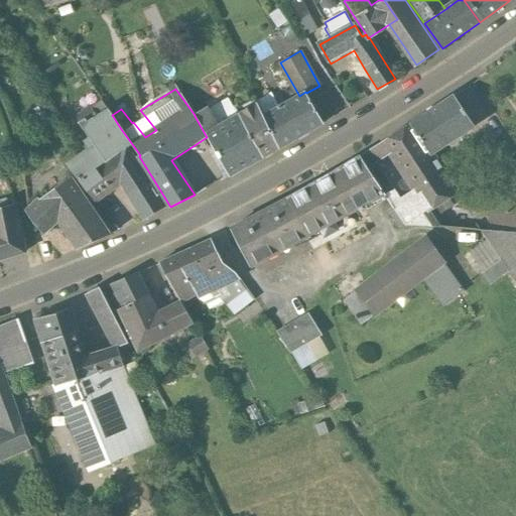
[(299,96),(264,116),(281,147),(324,123),(306,93),(305,92),(299,96)]
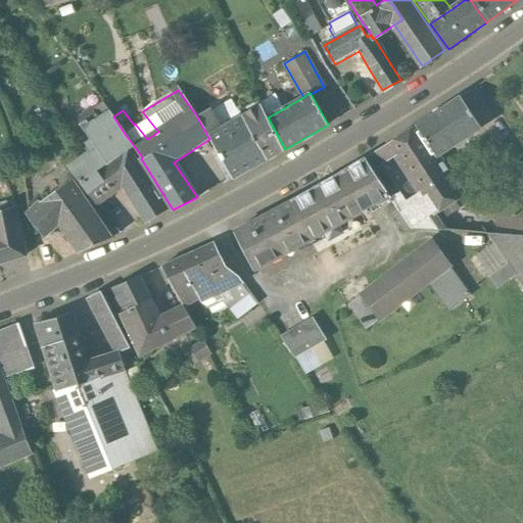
[(461,96),(418,124),(436,152),(479,125),(461,96)]
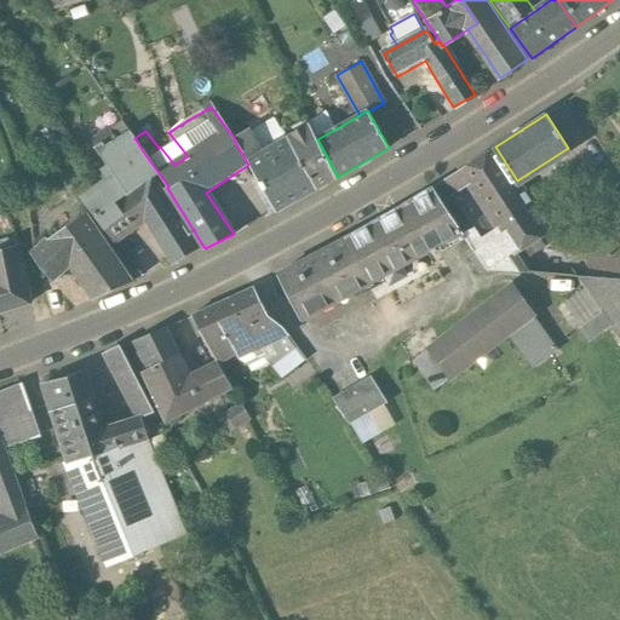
[(317,139),(305,120),(287,130),(286,128),(281,131),(287,142),(288,142),(316,190),(338,177),(317,139)]
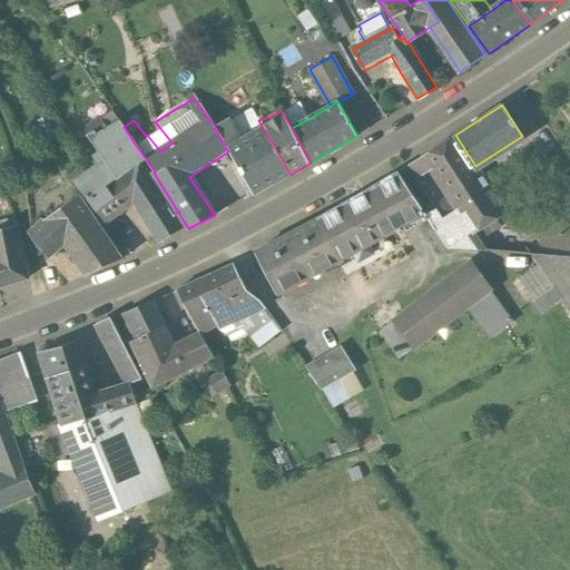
[(264,130),(243,143),(229,119),(215,128),(228,151),(254,196),(291,175),(265,130),(264,130)]
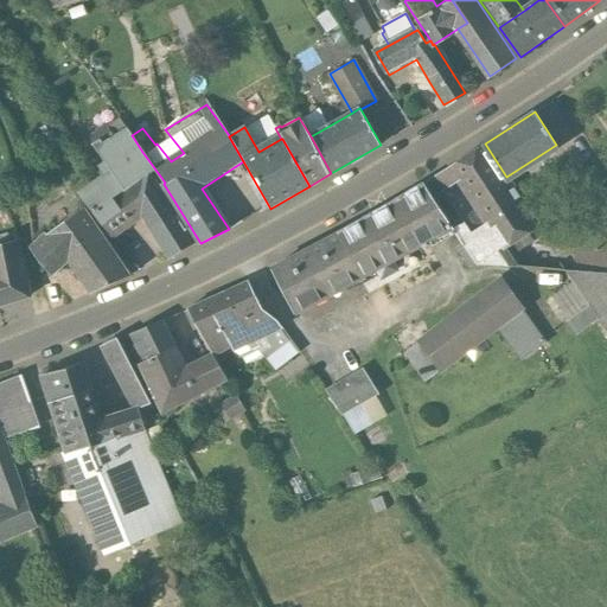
[(506,177),(485,144),(449,167),(489,225),(505,250),(525,237),(540,227),(506,177)]
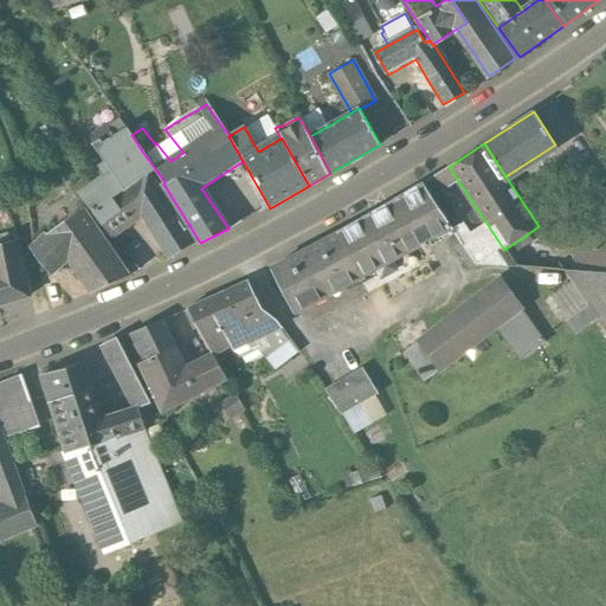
[(173,216),(155,182),(162,179),(142,152),(79,193),(111,237),(141,217),(171,258),(194,244),(175,214),(173,216)]
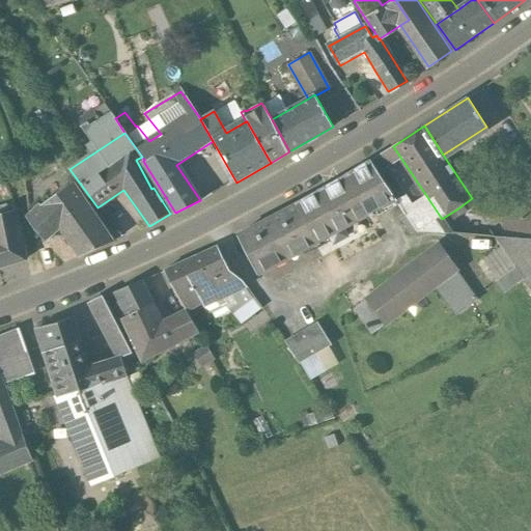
[(427,197),(393,146),(371,160),(396,199),(404,212),(427,197)]
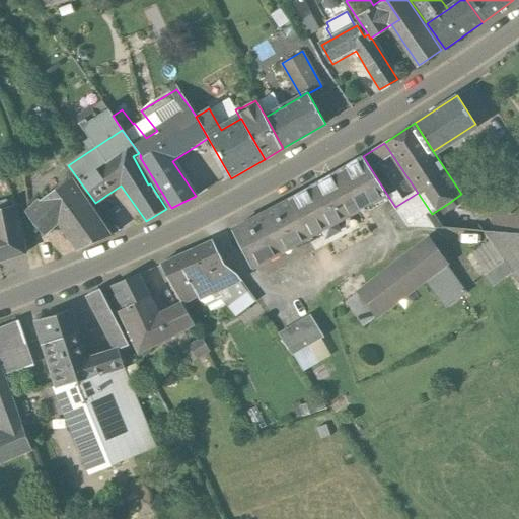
[(387,195),(363,156),(346,167),(366,206),(387,195)]
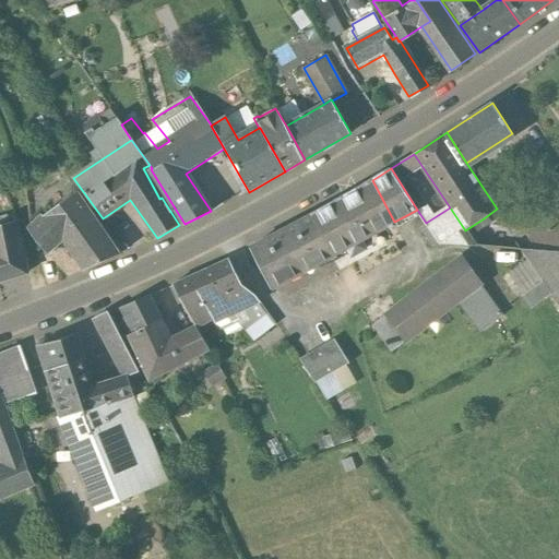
[(365,186),(313,214),(334,254),(347,247),(352,254),(364,248),(359,240),(394,222),(372,180),(365,186)]
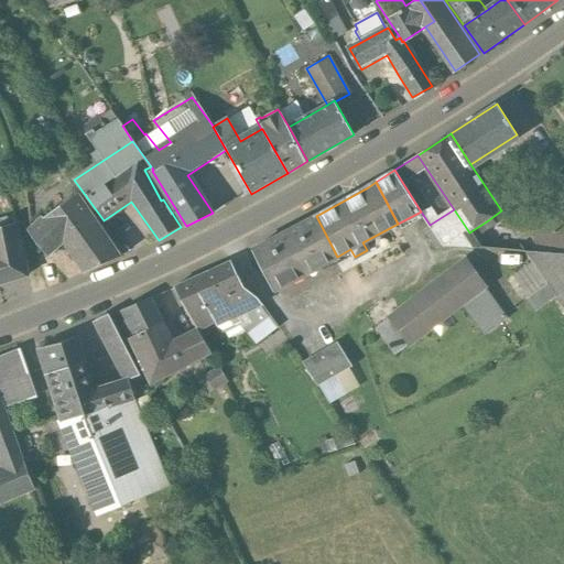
[(119,257),(76,196),(30,232),(46,256),(65,242),(86,272),(119,257)]
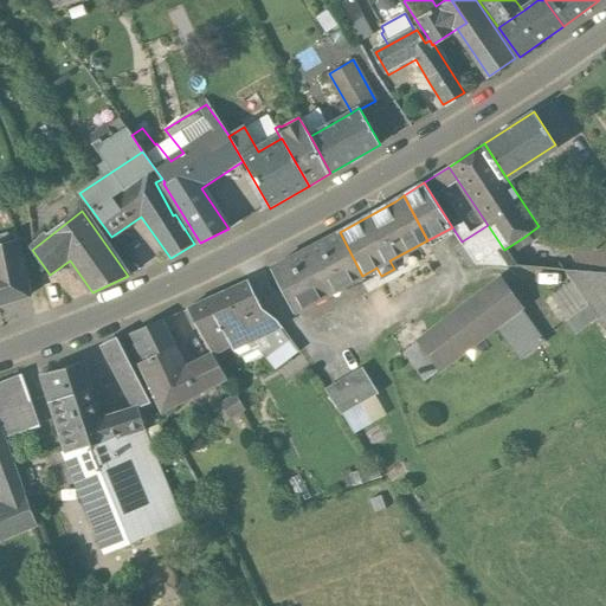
[(488,225),(462,242),(477,265),(547,270),(529,243),(528,243),(524,237),(504,250),(488,225)]
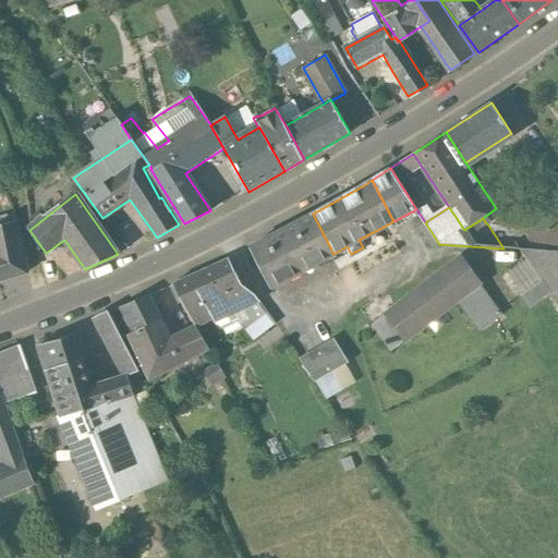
[(313,214),(250,249),(273,289),(289,280),(287,276),(314,261),(316,265),(334,255),(334,254),(313,214)]
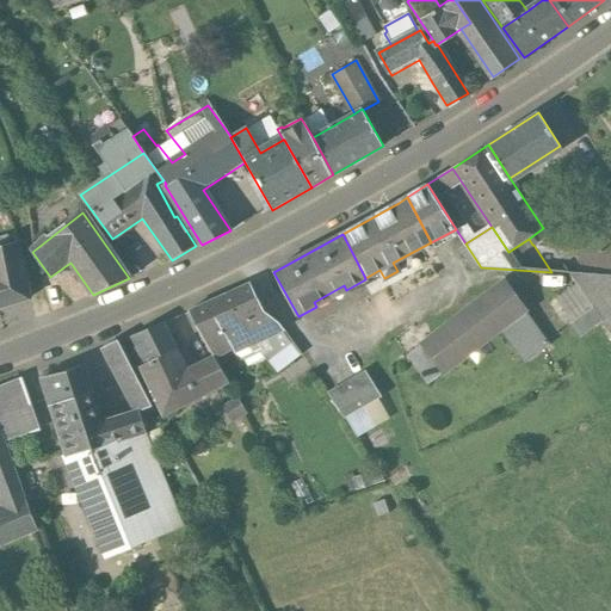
[(18,245),(0,250),(0,308),(30,300),(18,245)]
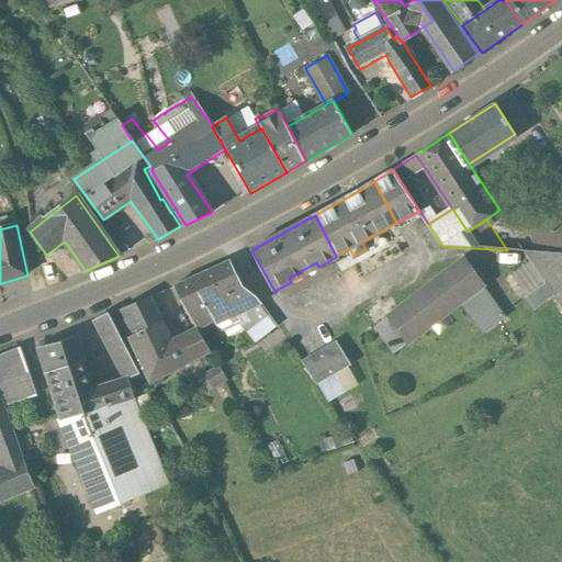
[(561,255),(524,251),(530,259),(552,290),(561,303),(561,255)]
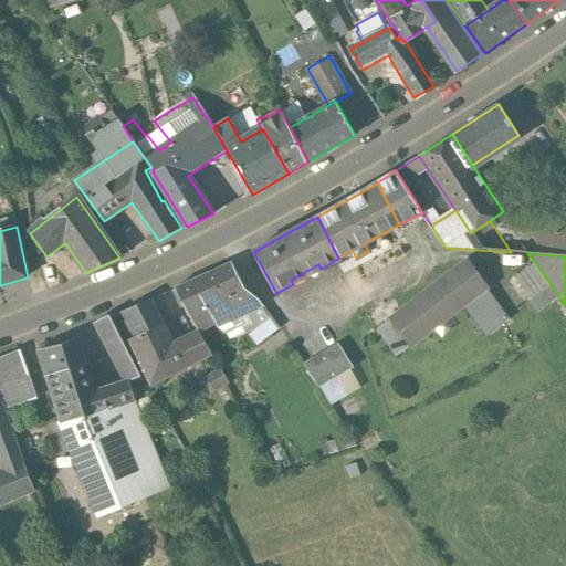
[(556,292),(534,261),(517,274),(530,290),(526,292),(536,306),(556,292)]
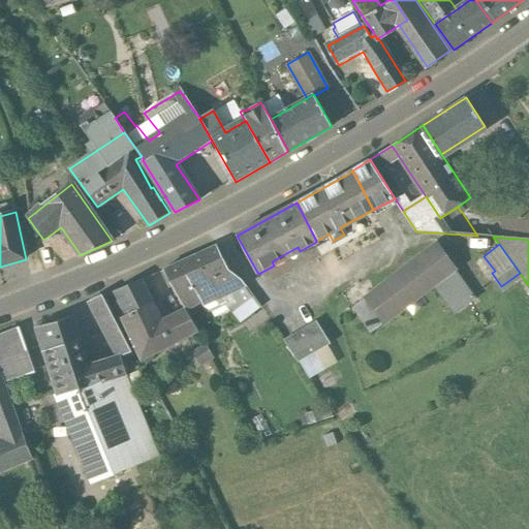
[(218,246),(164,271),(186,310),(187,311),(200,305),(205,312),(220,305),(248,293),(251,291),(229,269),(218,246)]
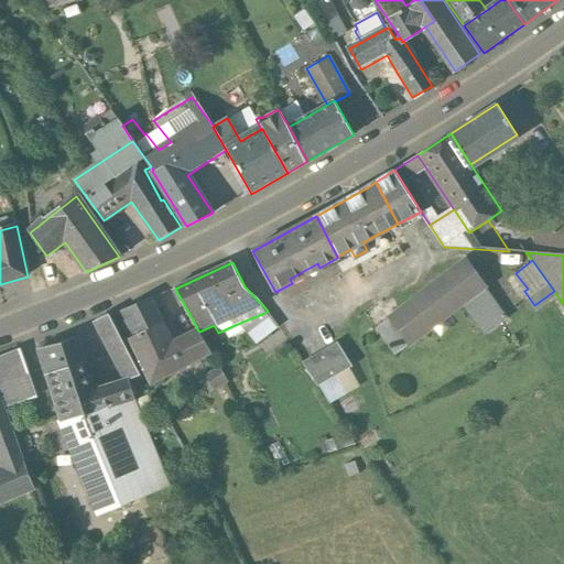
[(465,262),(393,315),(412,339),(459,304),(483,286),(465,262)]
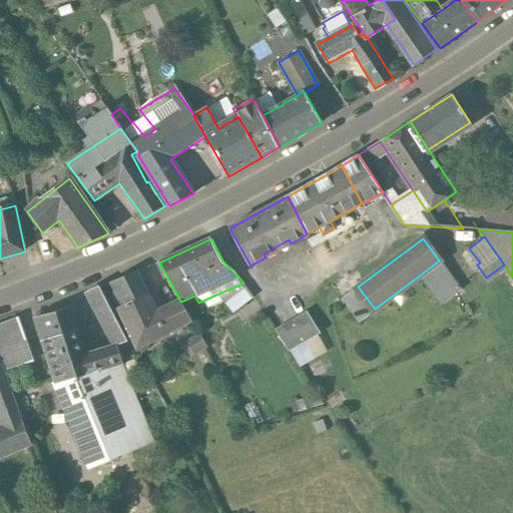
[(461,290),(439,261),(418,277),(440,306),(461,290)]
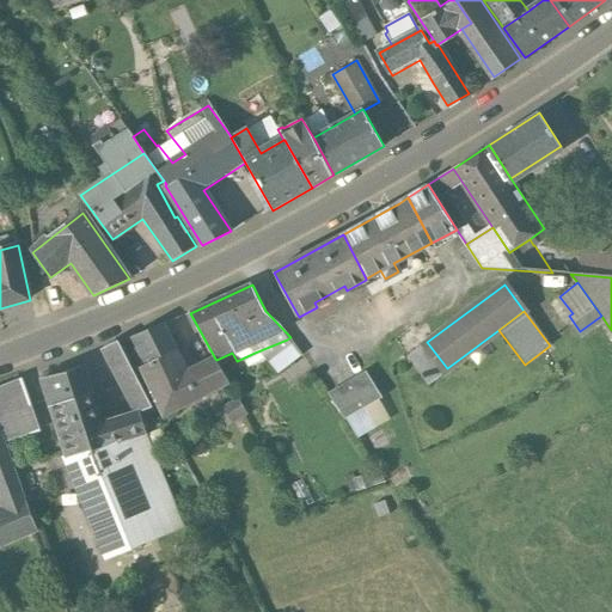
[(164,324),(127,338),(141,368),(178,350),(164,324)]
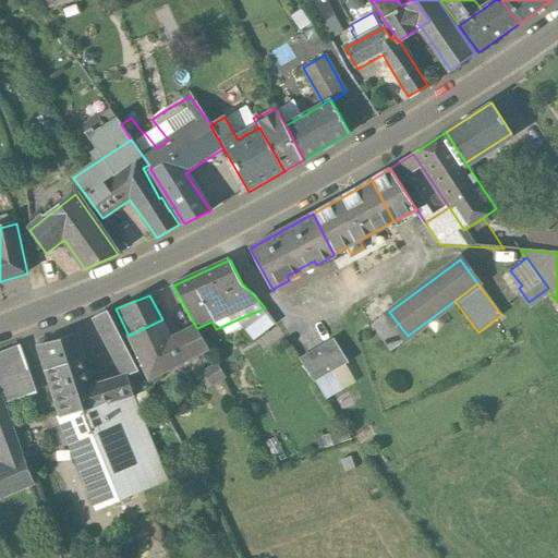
[(262,310),(232,322),(250,339),(270,323),(262,310)]
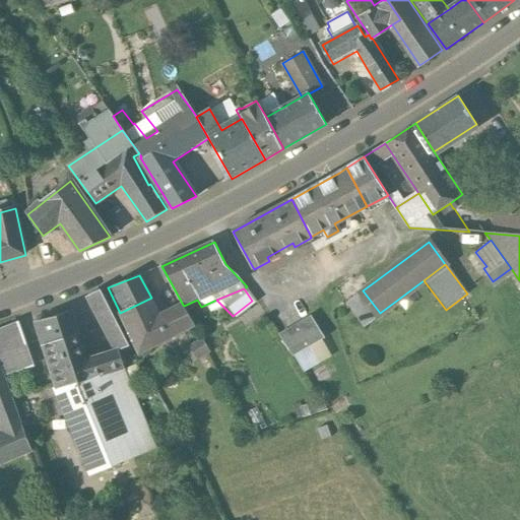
[(131,346),(100,290),(87,297),(117,350),(120,349),(131,346)]
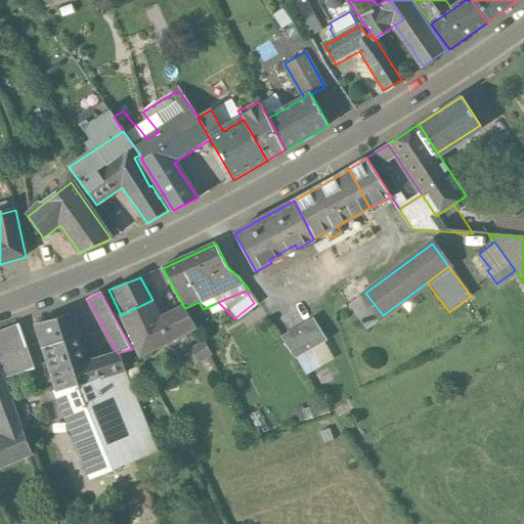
[(383,315),(365,293),(351,303),(368,326),(383,315)]
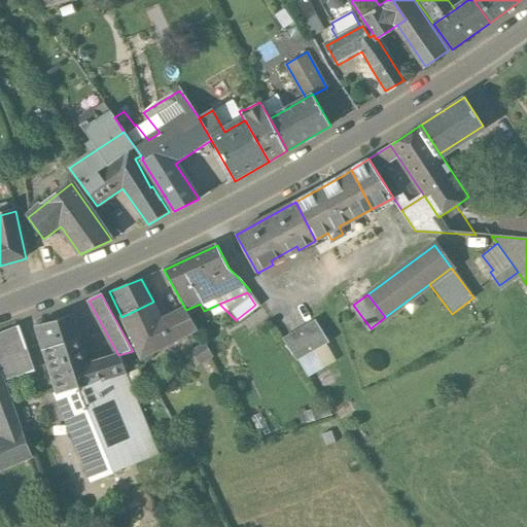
[(162,320),(153,302),(121,317),(126,325),(143,357),(202,328),(200,324),(196,325),(186,310),(185,309),(162,320)]
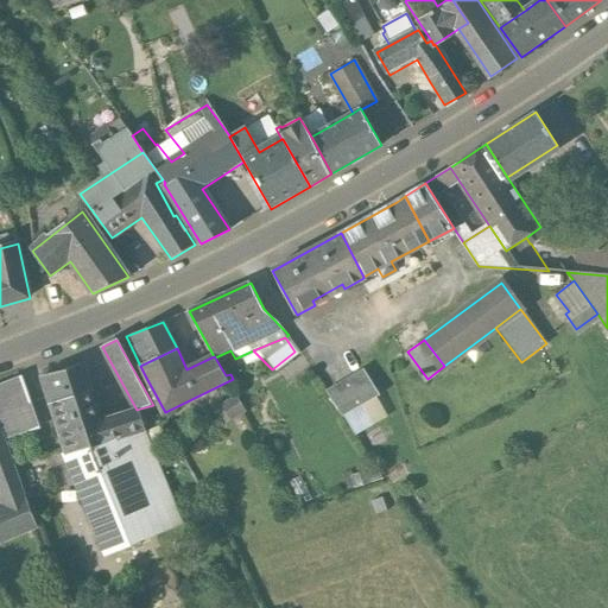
[(81,365),(45,377),(55,403),(68,399),(67,396),(88,388),(81,365)]
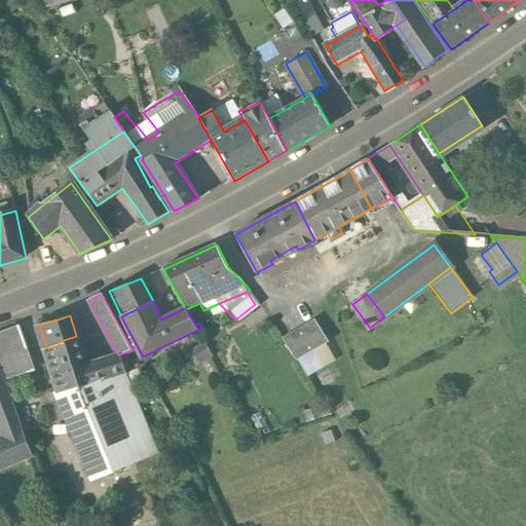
[(285,331),(304,374),(337,359),(317,316),(285,331)]
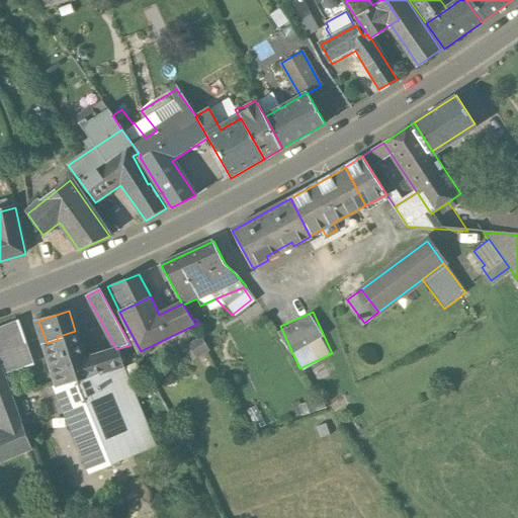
[(16,322),(0,328),(0,351),(24,344),(16,322)]
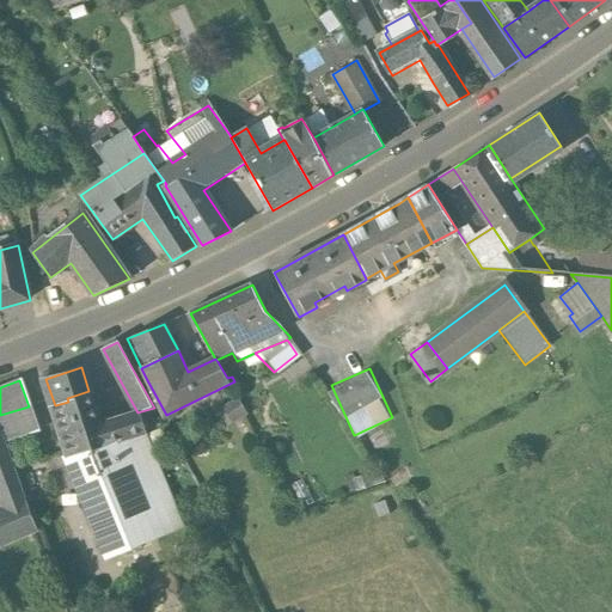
[(104,424),(89,391),(67,398),(68,402),(55,405),(75,463),(111,447),(104,424)]
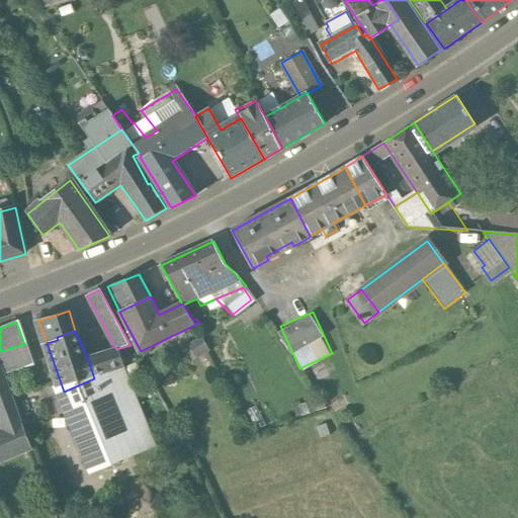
[(24,344),(0,351),(0,360),(4,371),(31,363),(24,344)]
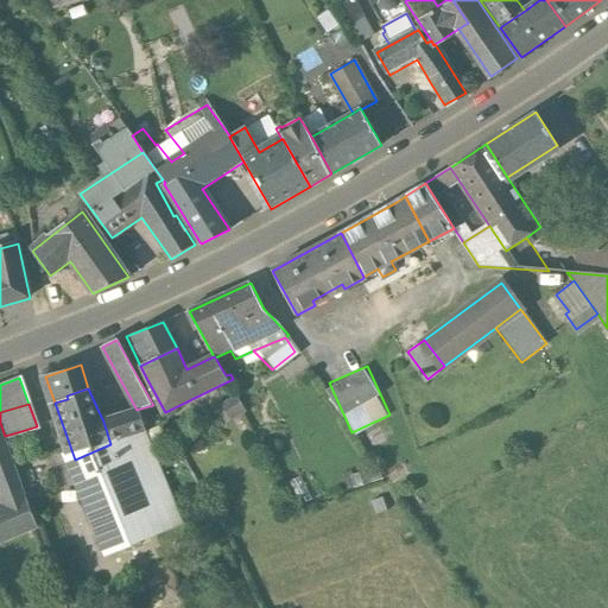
[(137,410),(103,422),(111,444),(149,431),(140,409),(137,410)]
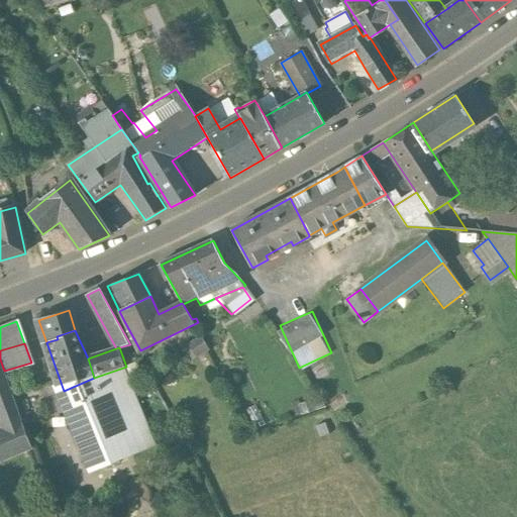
[(94,378),(64,391),(98,474),(159,448),(126,367),(94,378)]
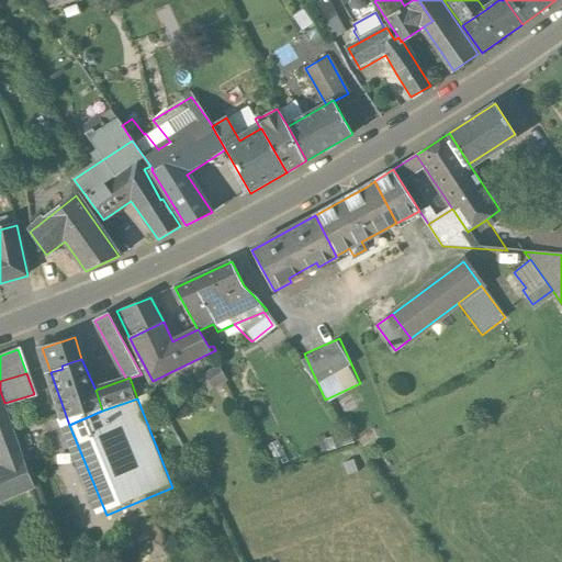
[(7,411),(0,413),(0,456),(4,467),(24,459),(7,411)]
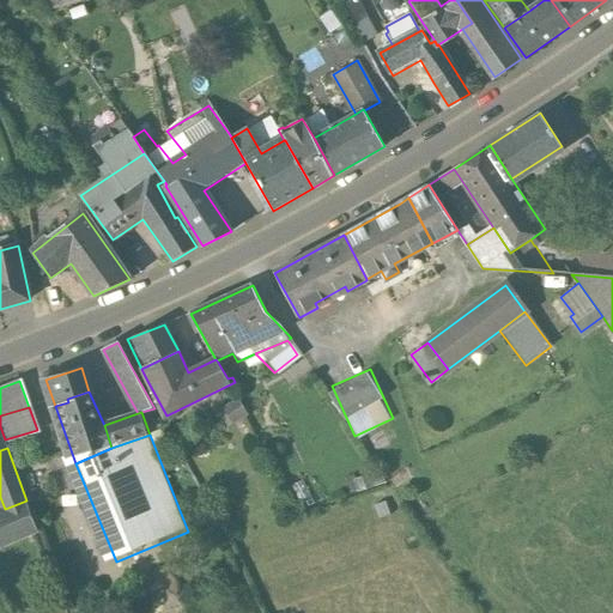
[(5,509),(0,510),(0,542),(36,529),(26,501),(5,509)]
